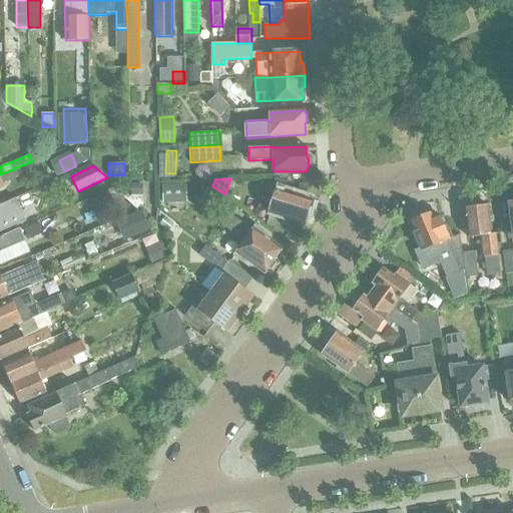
[(131,184),(131,195),(143,194),(142,183),(131,184)]
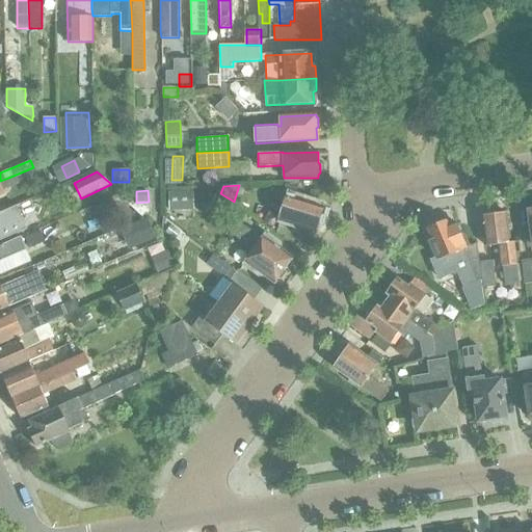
[(319,230),(321,220),(319,217),(321,209),(300,203),(301,200),(272,191),(269,203),(284,207),(278,223),(297,229),(298,225),(314,231),(319,230)]
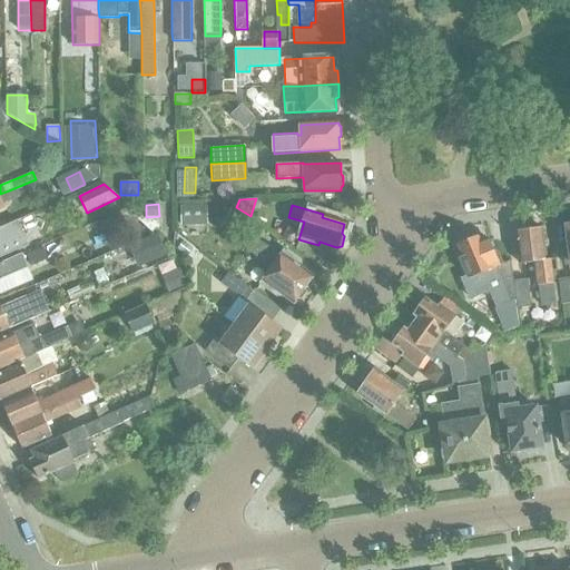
[(208,206),(190,206),(190,224),(209,223),(208,206)]
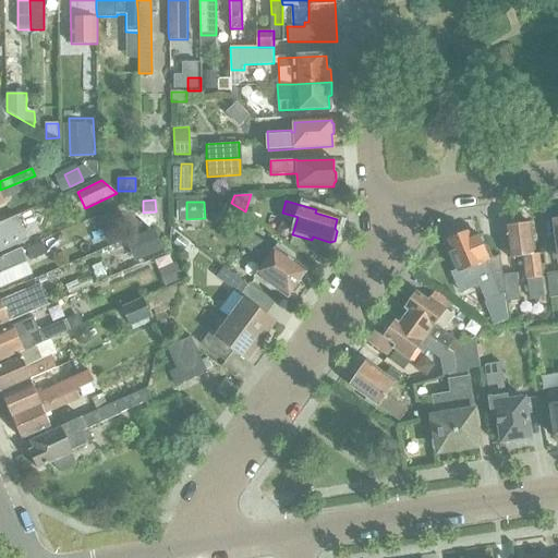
[(0,222),(0,252),(27,240),(16,216),(0,222)]
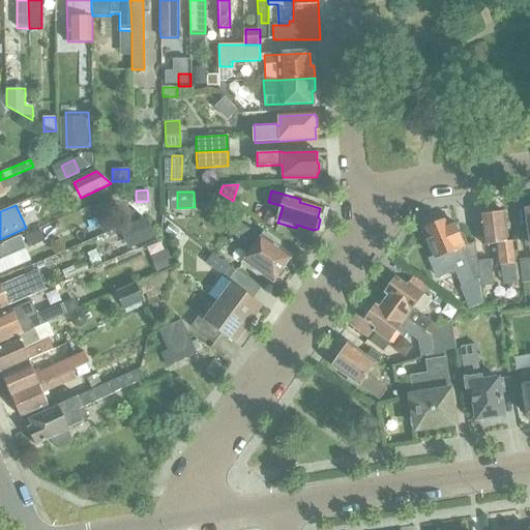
[(497,244),(502,285),(517,283),(510,241),(506,241),(502,212),(495,213),(493,211),(484,212),(482,215),(479,215),(482,246),(497,244)]
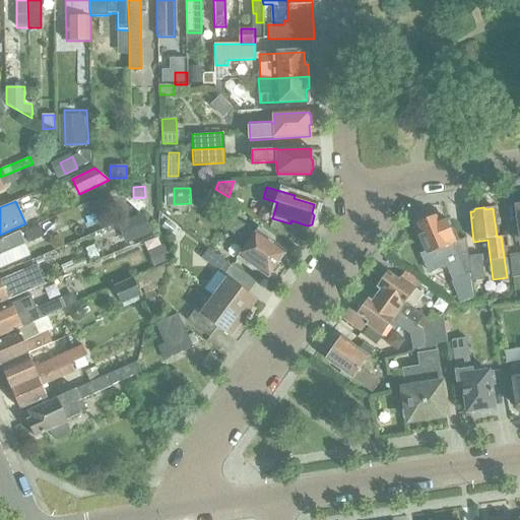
[(144,213),(118,224),(125,244),(151,233),(144,213)]
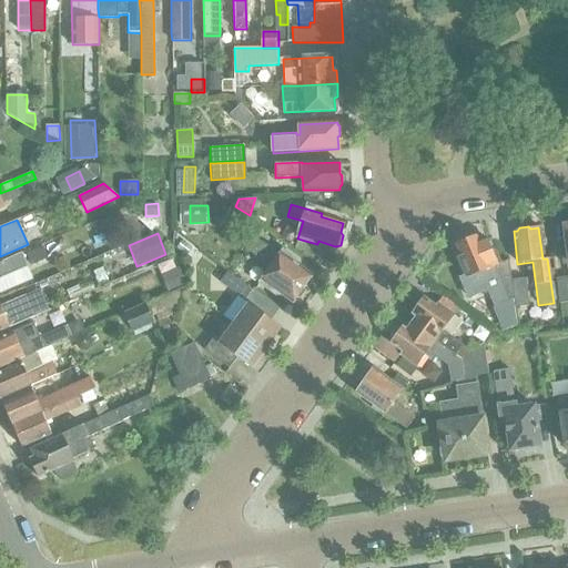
[(458,240),(457,246),(463,259),(458,260),(465,275),(458,279),(468,300),(487,292),(494,307),(507,302),(493,267),(500,264),(496,253),(490,252),(485,239),(477,242),(475,237),(469,235),(458,240)]
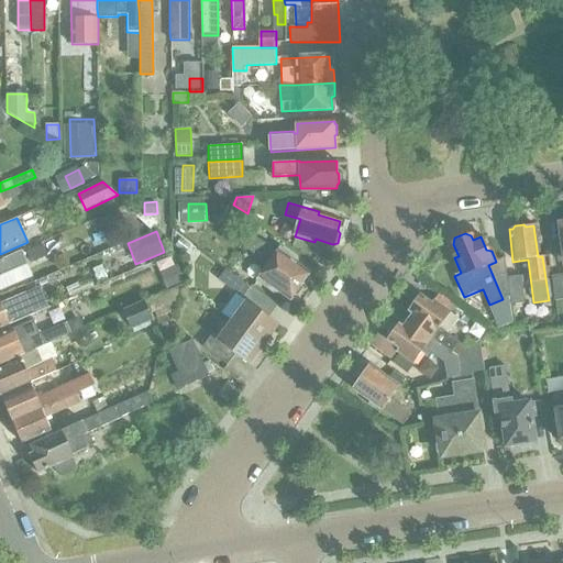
[(300,285),(307,274),(288,261),(291,256),(279,249),(276,253),(254,238),(245,250),(268,265),(256,282),(273,293),(276,288),(290,298),(293,296),(297,297),(302,289),(300,285)]
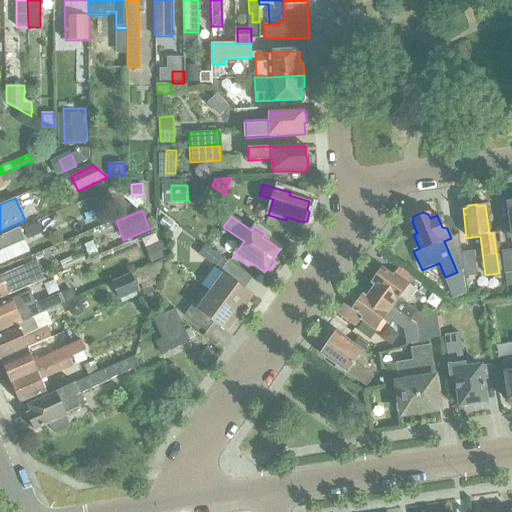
[(28,224),(15,230),(0,236),(0,250),(34,236),(28,224)]
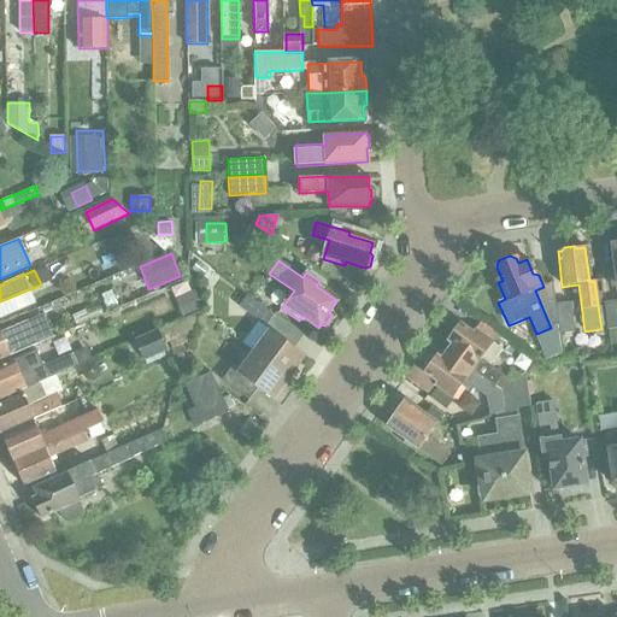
[(176,299),(183,316),(203,307),(195,291),(176,299)]
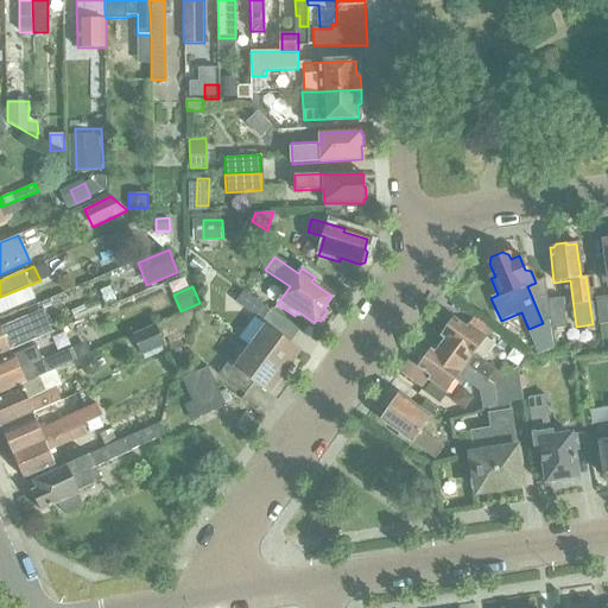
[(235,303),(263,323),(271,311),(244,292),(235,303)]
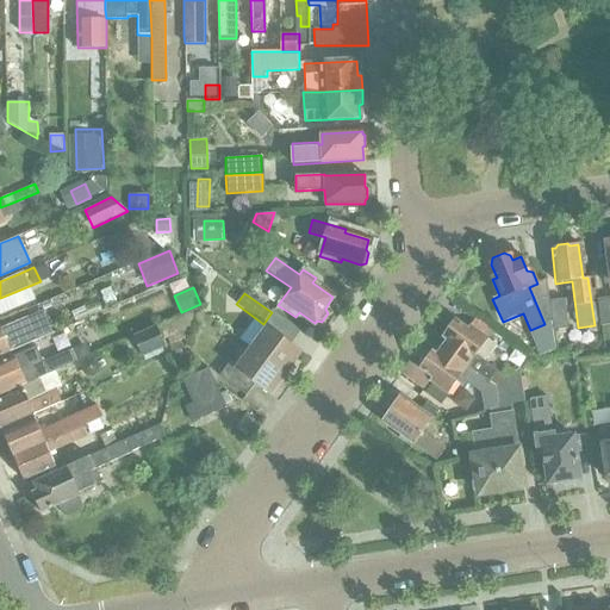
[(609,297),(598,298),(601,325),(609,323),(609,297)]
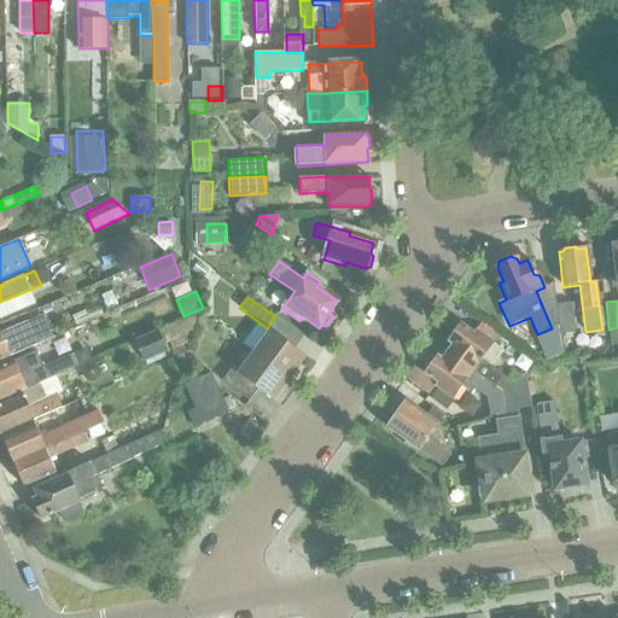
[(558,304),(561,334),(575,333),(571,303),(558,304)]
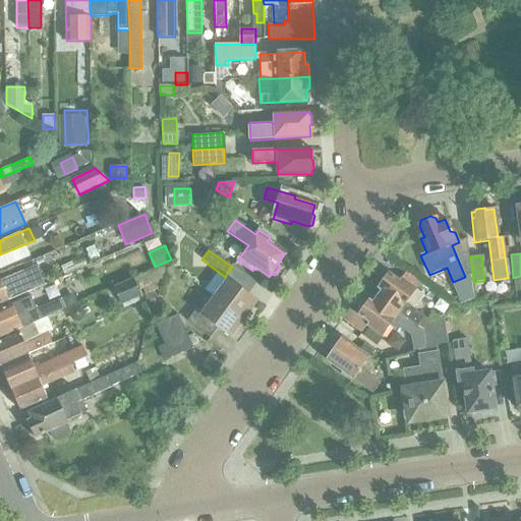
[(0,304),(9,301),(33,290),(24,270),(0,280),(0,304)]
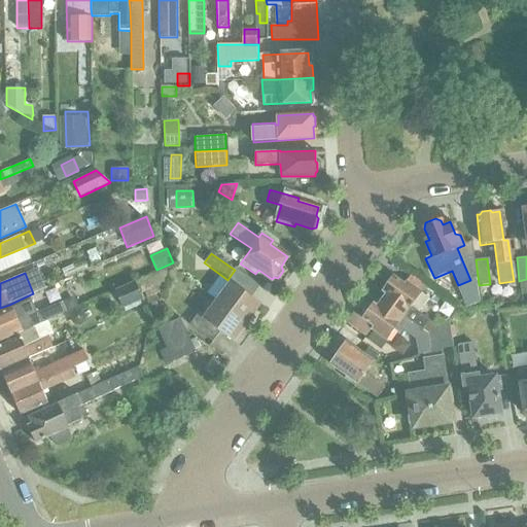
[(385,294),(381,300),(422,329),(428,332),(437,326),(428,320),(410,307),(420,291),(407,282),(406,281),(402,284),(392,277),(386,279),(381,286),(381,292),(385,294)]
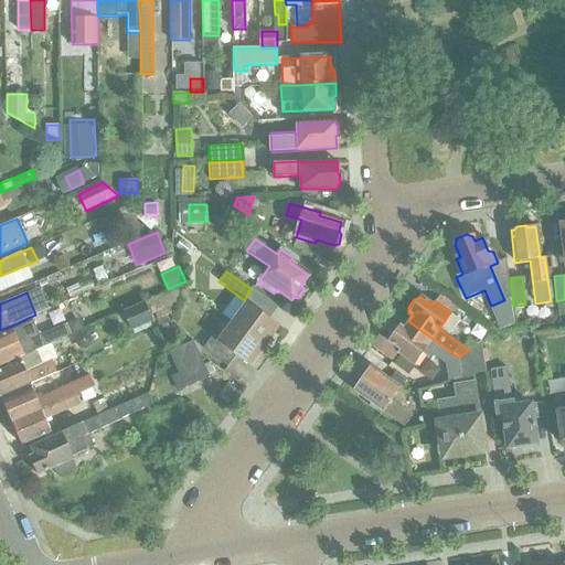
[(147,302),(123,312),(131,330),(155,320),(147,302)]
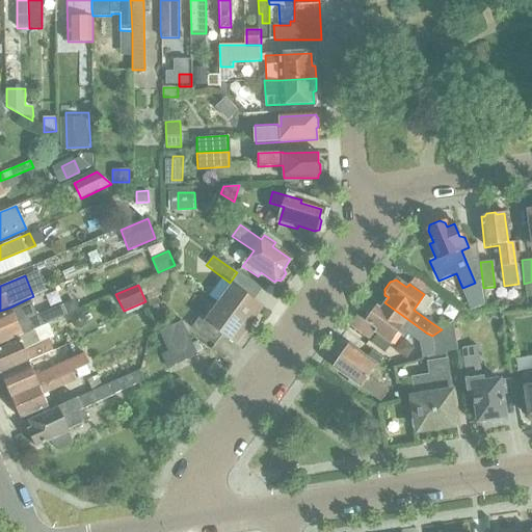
[(233,285),(219,304),(249,326),(263,308),(233,285)]
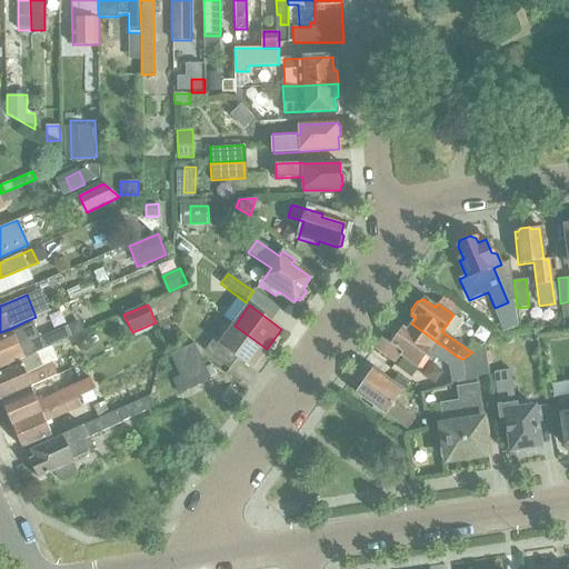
[(45,319),(12,333),(0,338),(0,369),(19,361),(36,353),(70,338),(66,328),(50,333),(45,319)]
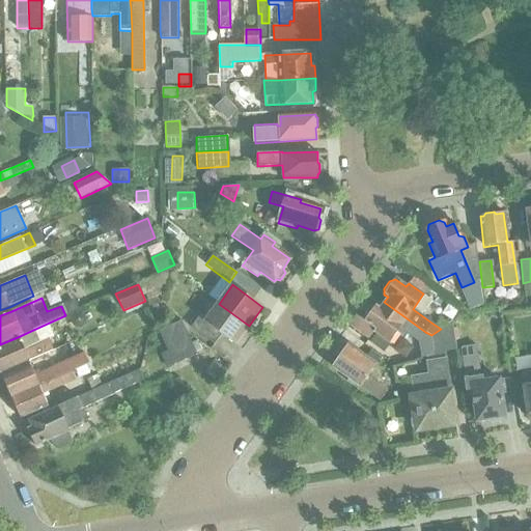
[(421,358),(426,357),(434,355),(431,335),(425,332),(384,302),(379,309),(375,307),(370,308),(364,314),(365,323),(375,329),(373,333),(388,343),(399,329),(419,343),(421,358)]
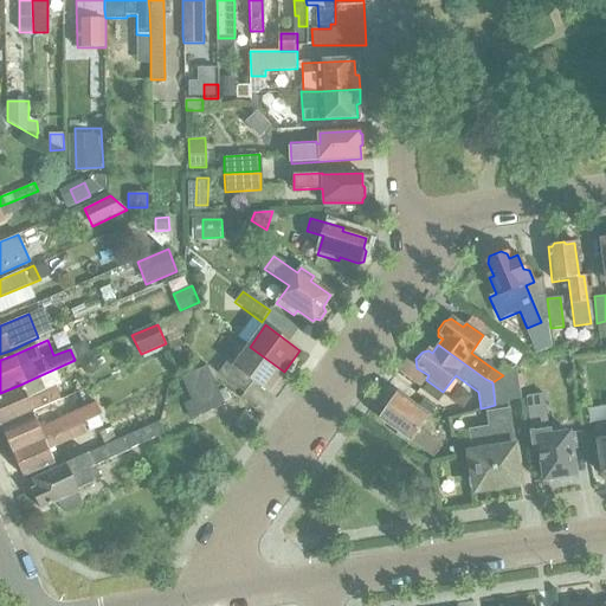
[(284,372),(250,347),(234,368),(227,362),(218,374),(245,394),(253,382),(268,393),(284,372)]
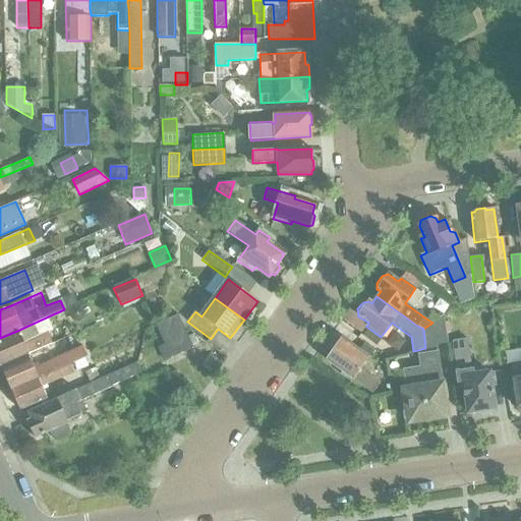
[(193,349),(178,315),(156,326),(171,359),(193,349)]
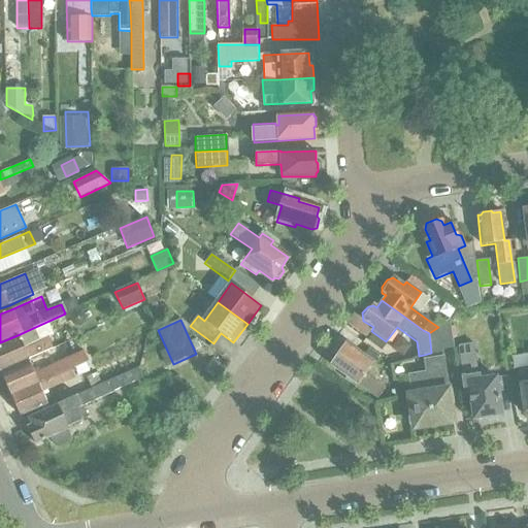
[(431,353),(424,355),(427,372),(408,375),(411,395),(408,395),(414,429),(452,422),(440,349),(453,347),(449,321),(438,327),(429,333),(431,353)]
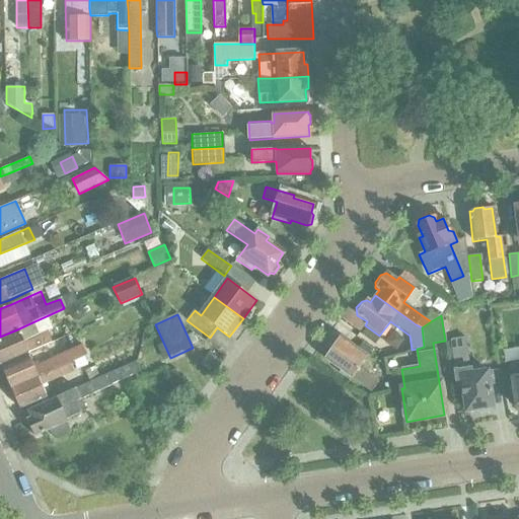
[(18,332),(0,341),(0,363),(1,365),(52,343),(47,331),(38,336),(32,322),(17,329),(18,332)]
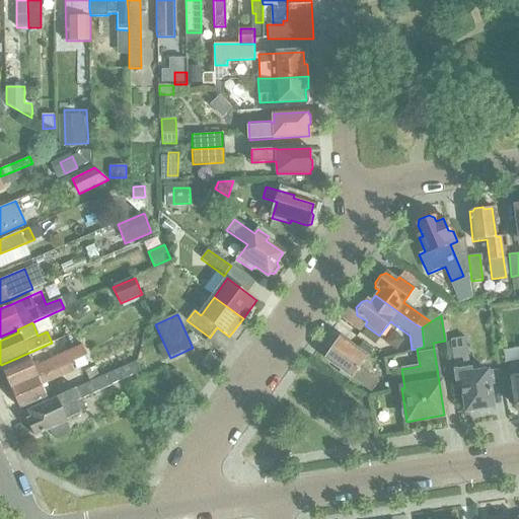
[(351,378),(370,392),(377,382),(358,369),(366,356),(341,337),(340,340),(335,340),(329,347),(330,351),(324,359),(342,371),(339,374),(350,381),(351,378)]
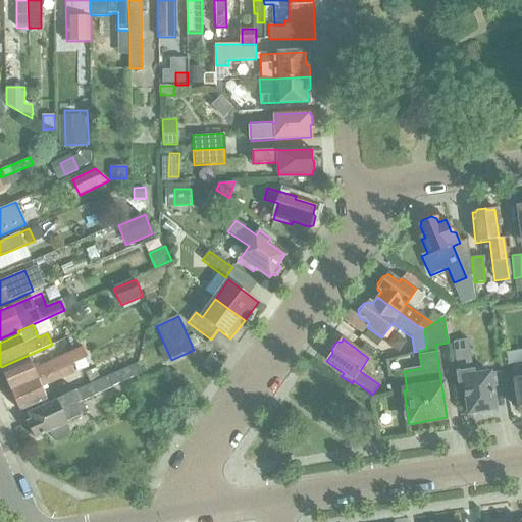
[(494,410),(496,409),(489,372),(472,375),(466,338),(451,342),(459,389),(464,388),(468,414),(477,412),(479,413),(482,414),(484,415),(489,414),(491,413),(492,411),(494,410)]
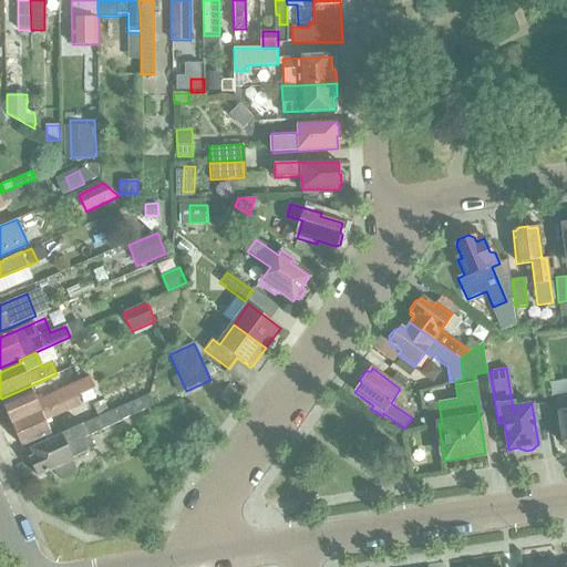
[(2,403),(12,425),(76,397),(95,388),(90,377),(37,400),(32,390),(2,403)]
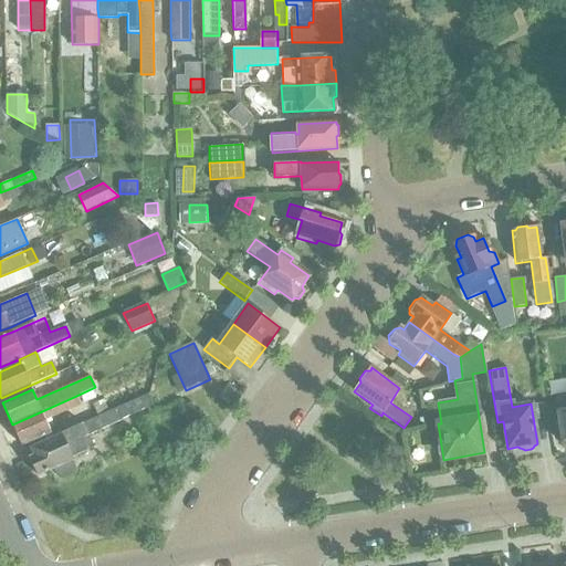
[(228,385),(221,394),(230,400),(237,391),(228,385)]
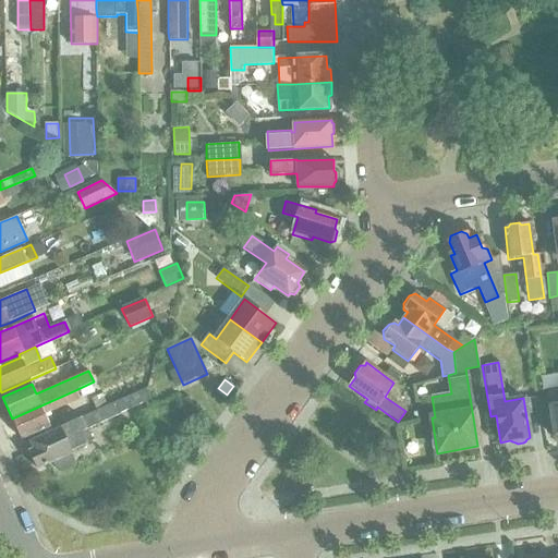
[(108,405),(97,411),(31,441),(34,449),(29,451),(38,470),(53,462),(58,472),(61,473),(73,468),(75,463),(71,455),(73,453),(72,450),(92,441),(86,429),(110,419),(110,417),(152,399),(146,388),(108,407),(108,405)]
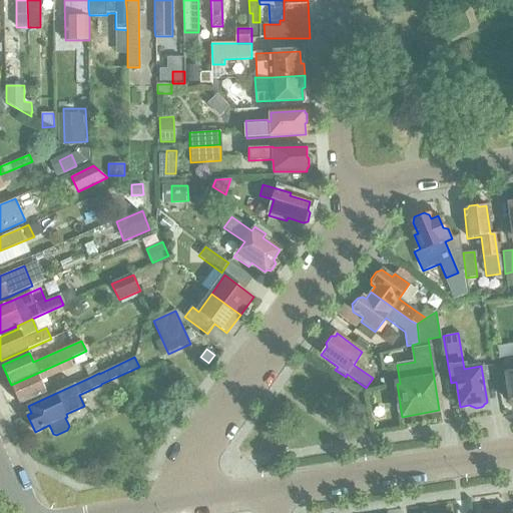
[(69,359),(11,385),(19,404),(47,392),(41,380),(73,367),(69,359)]
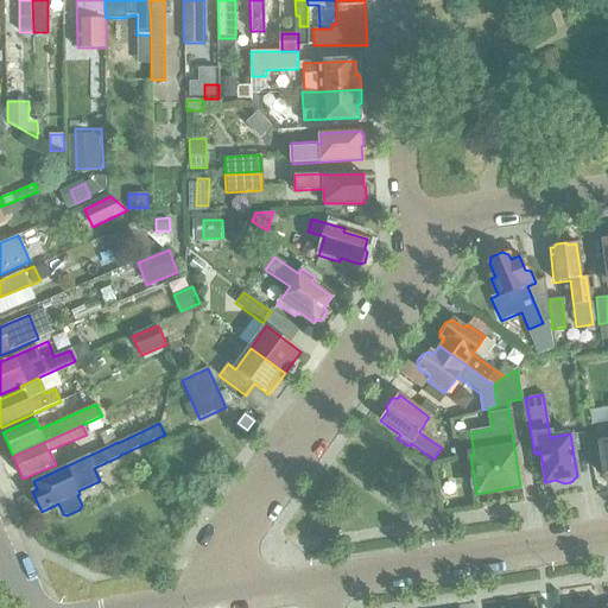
[(100,435),(106,448),(118,442),(112,429),(100,435)]
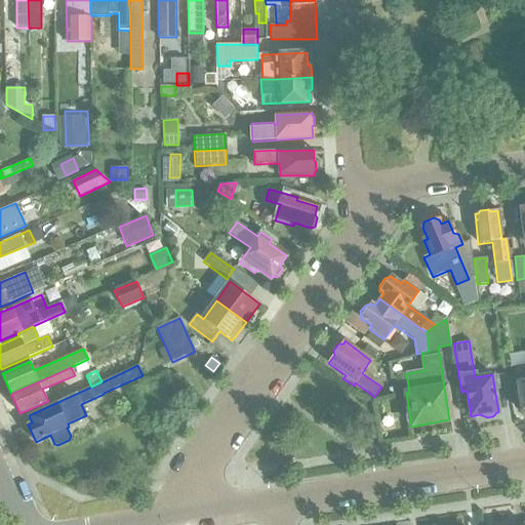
[(524,379),(516,381),(521,411),(524,410),(524,379)]
